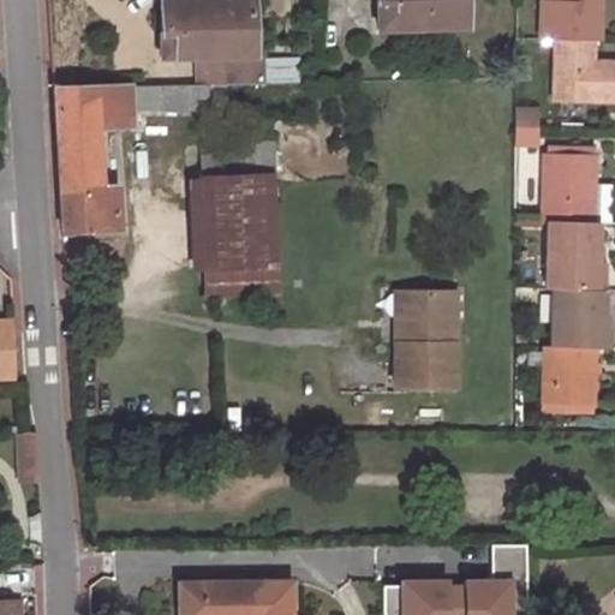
[(196,55),(227,54),(228,84),(261,83),(260,54),(252,54),(250,0),(210,0),(160,3),(161,33),(173,33),(174,55),(196,55)]
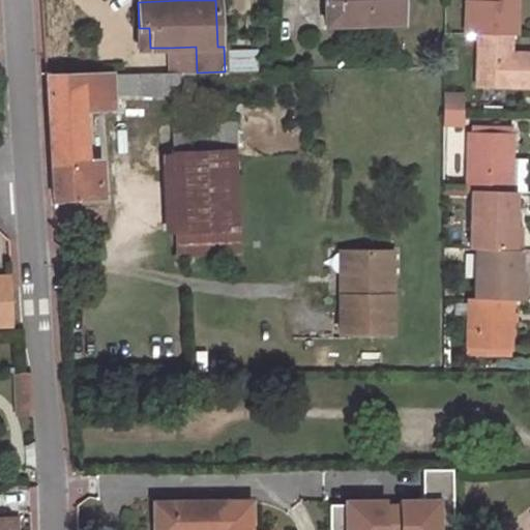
[(400,0),(324,0),(325,25),(401,23),(400,0)]
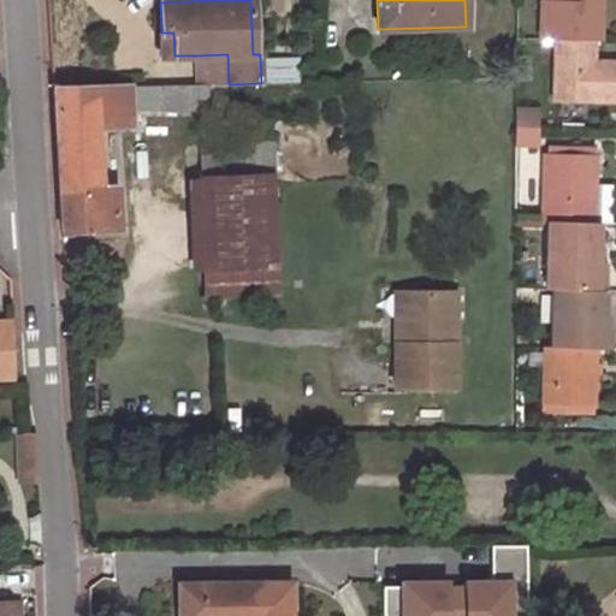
[(563,0),(563,3),(543,4),(542,39),(555,40),(593,41),(600,41),(600,0),(563,0)]
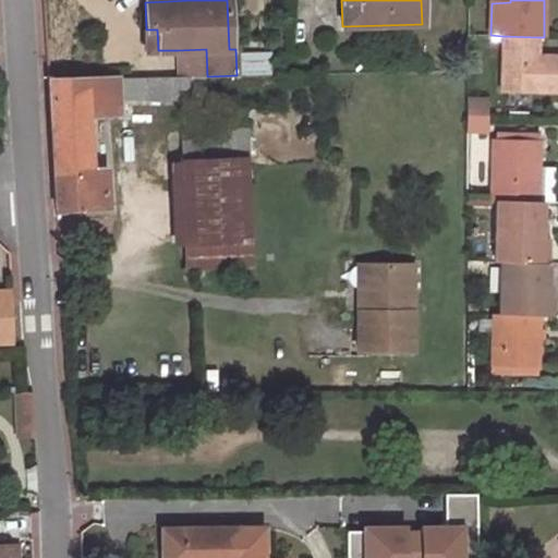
[(146,29),(147,50),(158,50),(157,29),(146,29)]
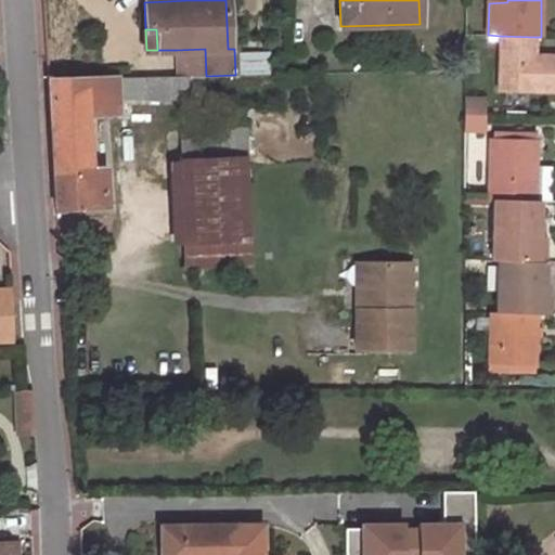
[(500,36),(500,89),(554,90),(554,56),(533,56),(534,37),(500,36)]
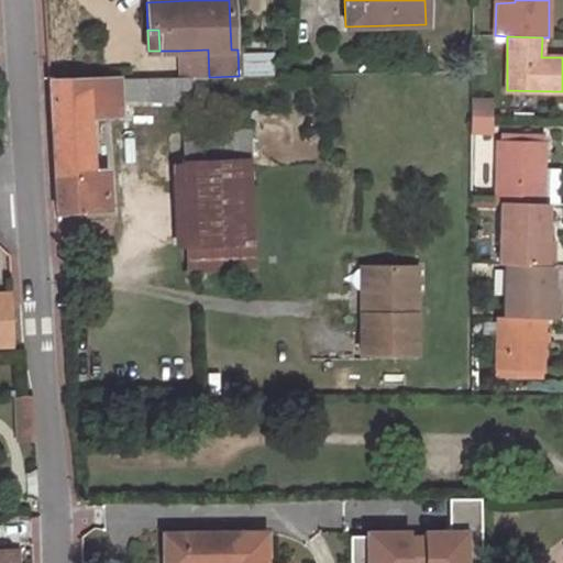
[(206,77),(209,77),(208,50),(179,51),(180,77),(206,77)]
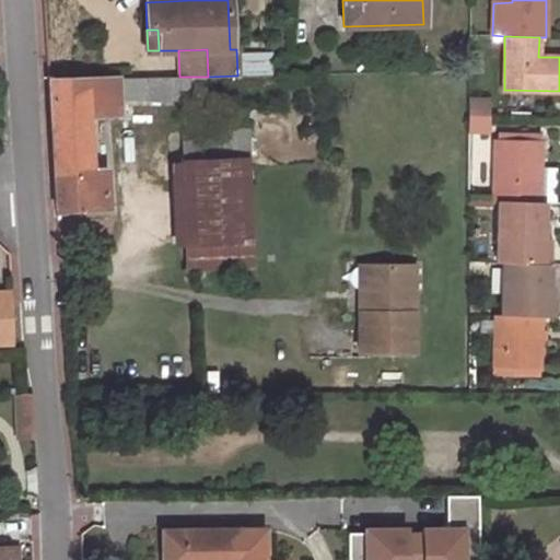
[(240,73),(271,71),(270,51),(238,53),(240,73)]
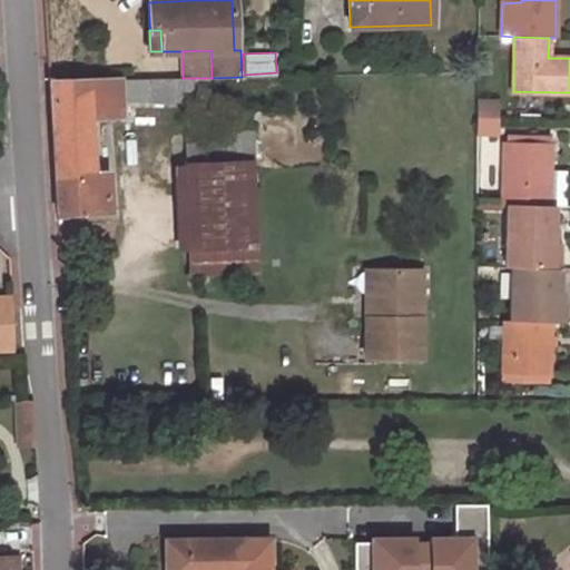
[(91,173),(88,117),(119,117),(119,101),(172,100),(176,97),(208,96),(208,78),(183,78),(50,81),(58,215),(109,210),(108,192),(92,192),(91,173)]
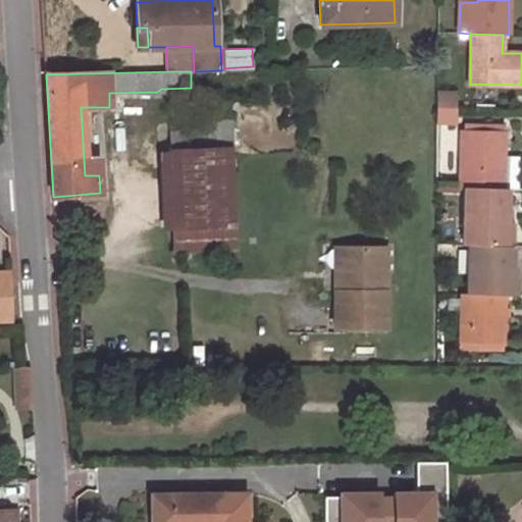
[(437,94),(437,108),(454,108),(454,95),(437,94)]
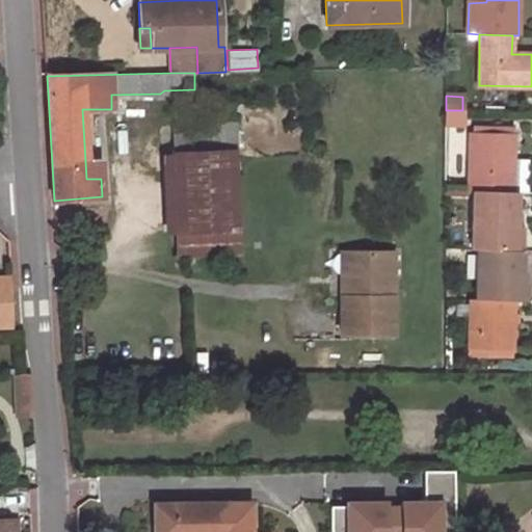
[(446,127),(462,127),(462,110),(446,110),(446,127)]
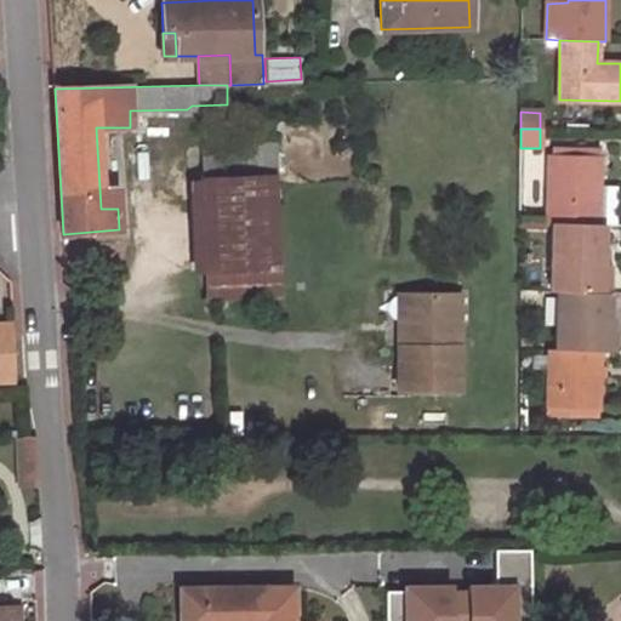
[(272,144),(203,148),(204,177),(273,174),(272,144)]
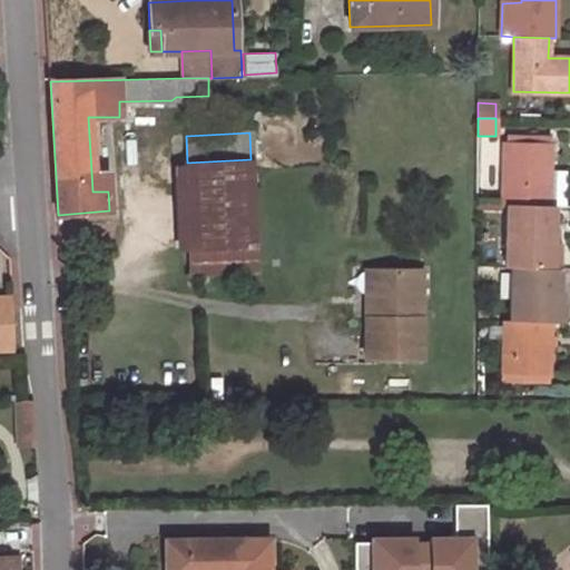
[(508,144),(503,144),(502,204),(508,204),(550,205),(551,172),(551,144),(508,144)]
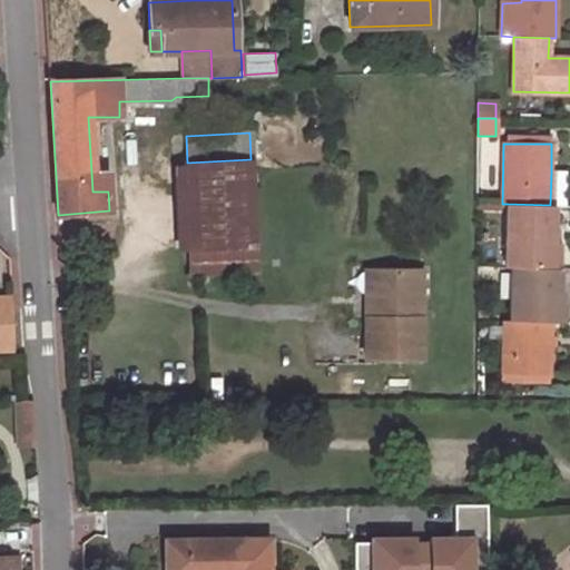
[(185,163),(187,249),(257,247),(255,218),(254,188),(252,188),(251,159),(187,163),(185,163)]
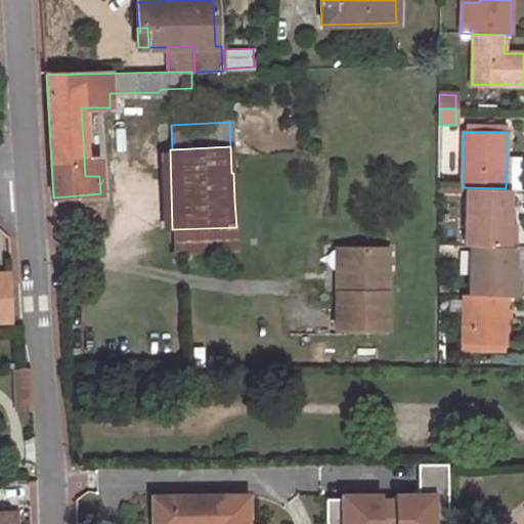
[(97,158),(84,159),(85,176),(99,176),(97,158)]
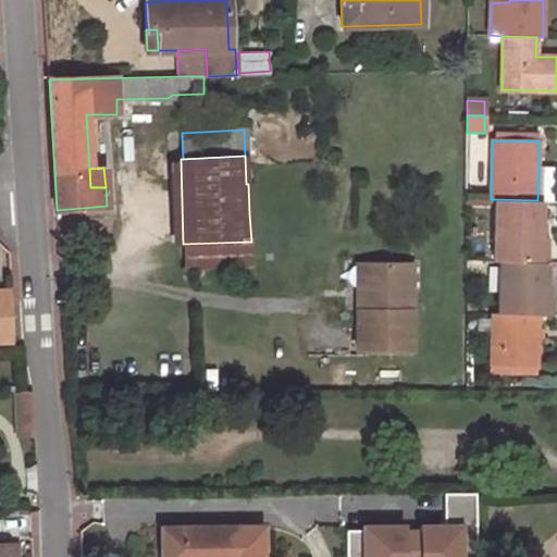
[(496,199),(494,261),(499,261),(541,262),(541,236),(542,200),(537,200),(496,199)]
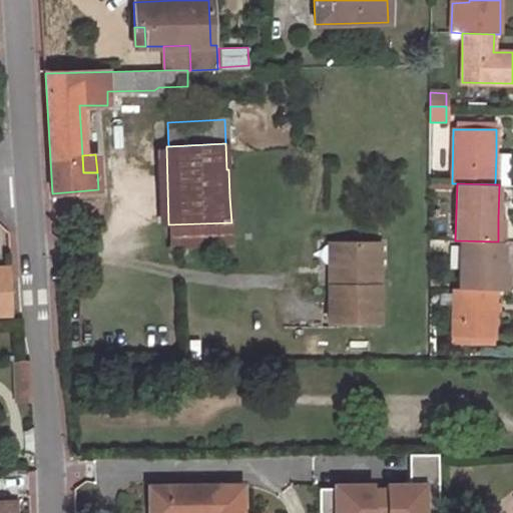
[(169,247),(232,245),(231,222),(168,224),(169,247)]
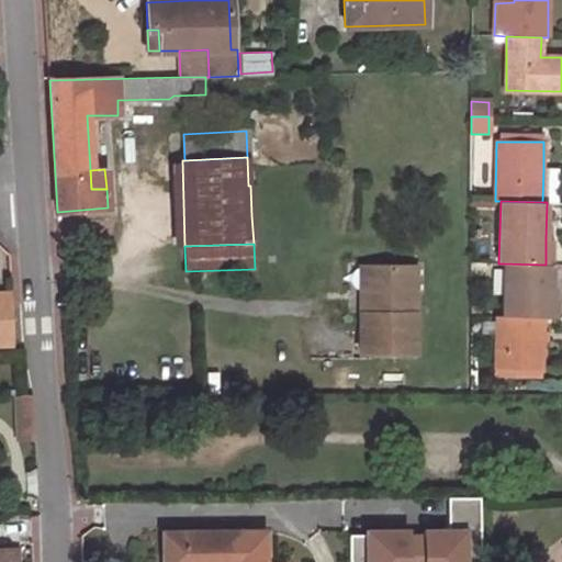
[(546,265),(504,263),(503,316),(542,317),(551,317),(551,265),(546,265)]
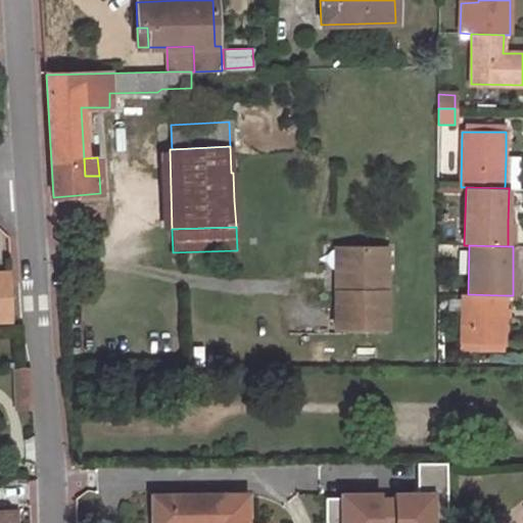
[(343,248),(343,291),(334,291),(334,329),(385,329),(385,248),(343,248)]
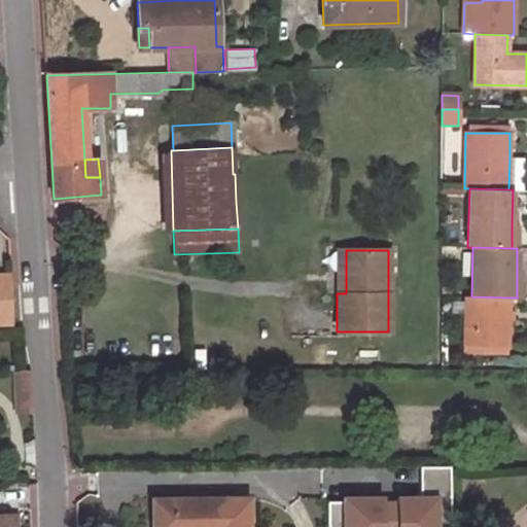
[(338,250),(337,293),(346,293),(346,250),(338,250)]
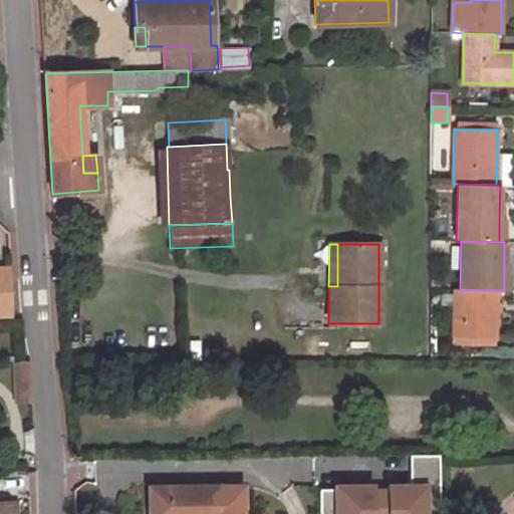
[(452,337),(495,337),(496,290),(460,289),(452,288),(452,337)]
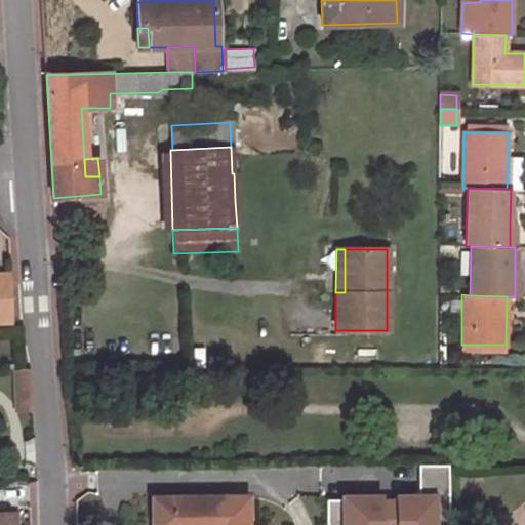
[(448,524),(447,463),(417,463),(417,494),(395,495),(395,500),(396,500),(395,524),(448,524)]
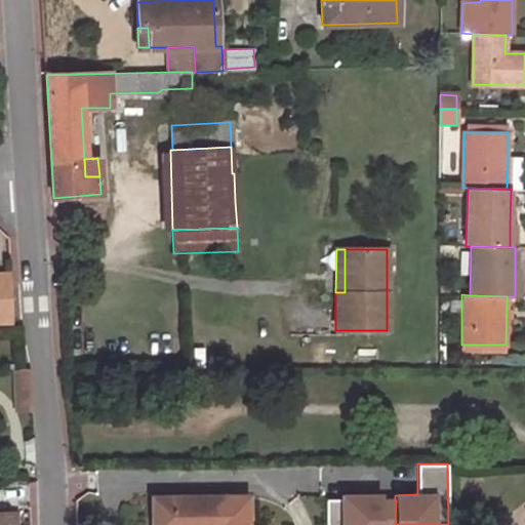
[(340,495),(340,499),(326,499),(325,524),(395,524),(396,500),(395,500),(378,500),(378,495),(340,495)]
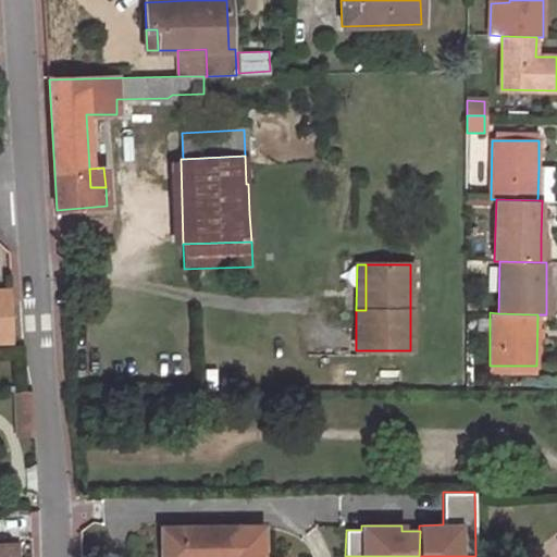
[(160,556),(262,556),(262,528),(161,528),(160,556)]
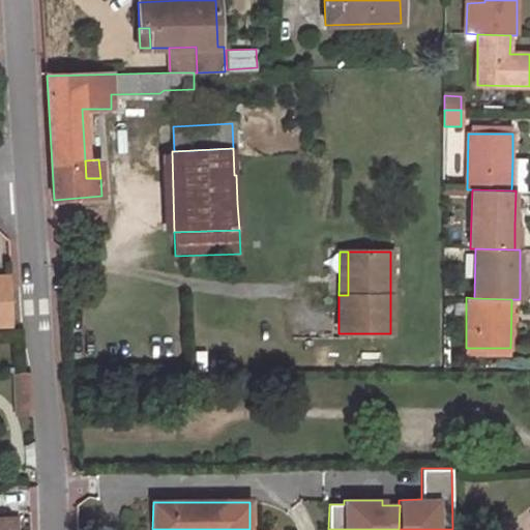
[(0,529),(38,529),(37,510),(32,510),(32,516),(0,516),(0,529)]
